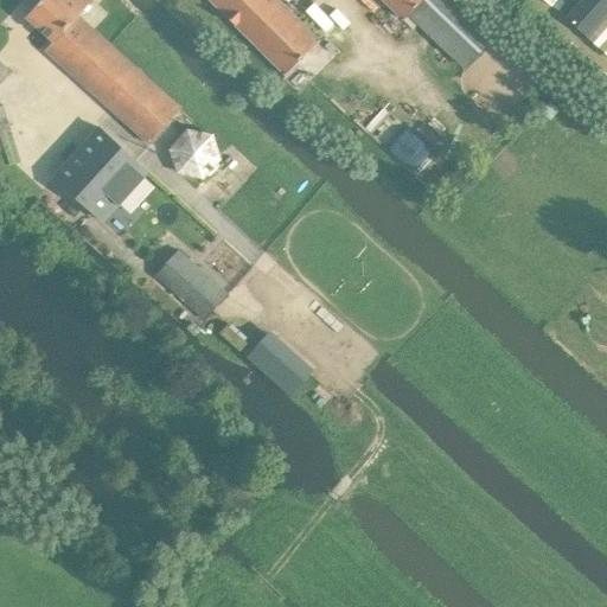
[(78,17),(93,0),(43,0),(27,18),(53,42),(46,50),(151,144),(181,109),(78,17)]
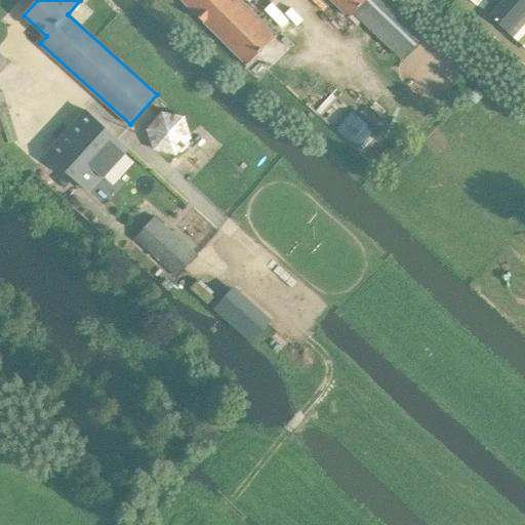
[(241,0),(182,0),(248,66),(278,36),(241,0)]
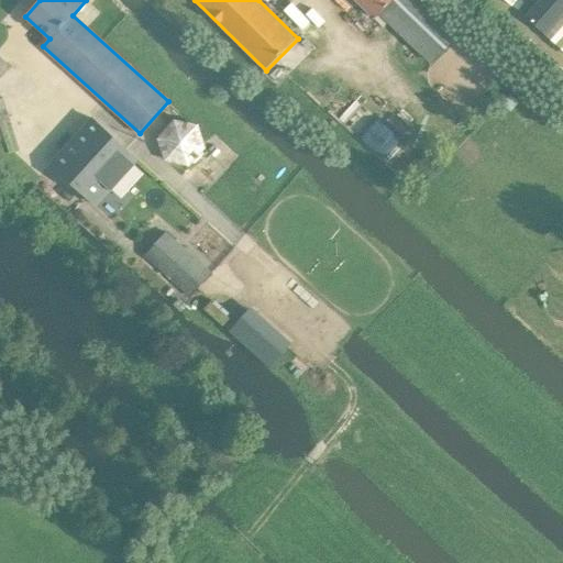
[(353,0),(374,19),(378,13),(392,0),(353,0)]
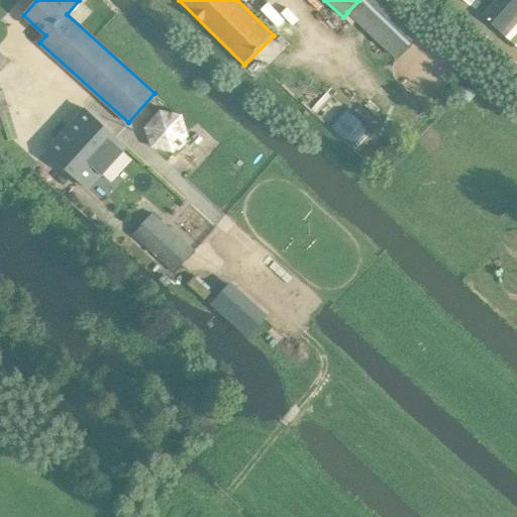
[(359,0),(347,12),(356,21),(394,59),(422,29),(393,0),(359,0)]
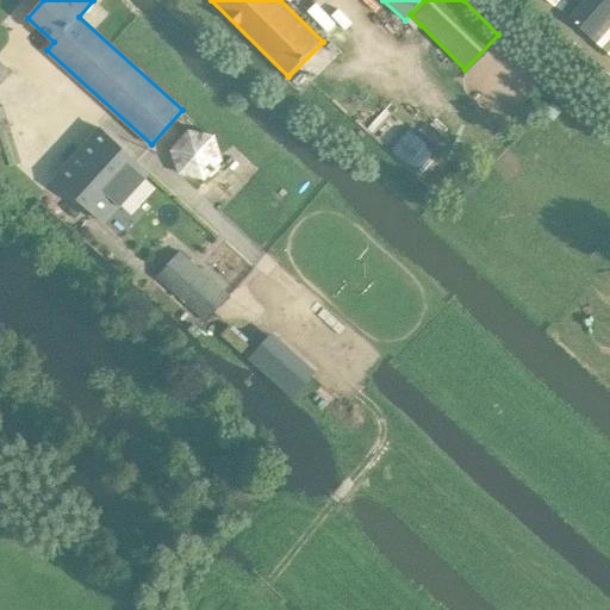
[(609,0),(583,0),(567,18),(609,56),(609,0)]
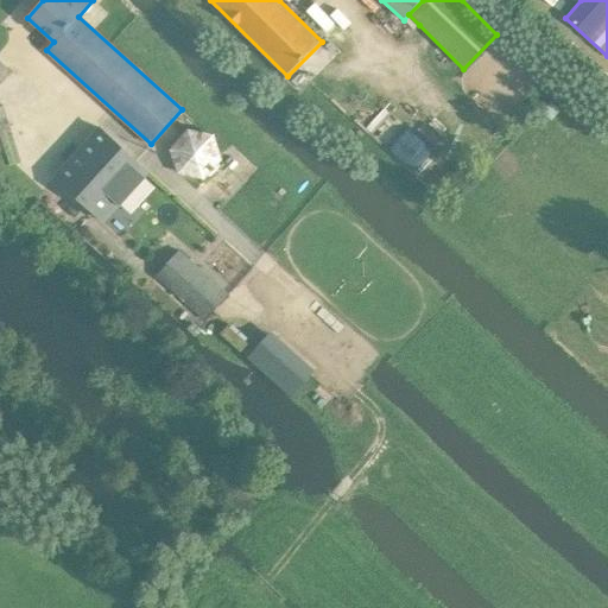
[(99,127),(55,177),(106,222),(150,172),(99,127)]
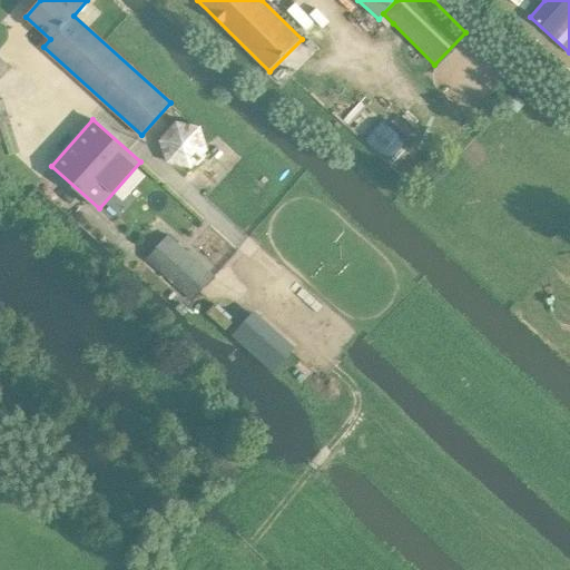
[(176,120),(159,140),(167,163),(192,169),(208,150),(200,127),(176,120)]
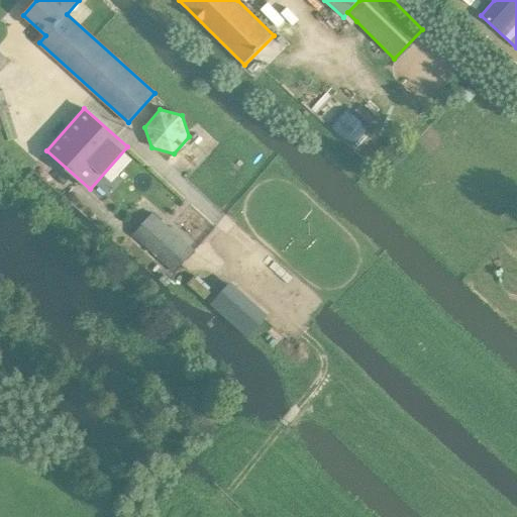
[(132,235),(174,272),(176,273),(195,250),(152,213),(132,235)]
